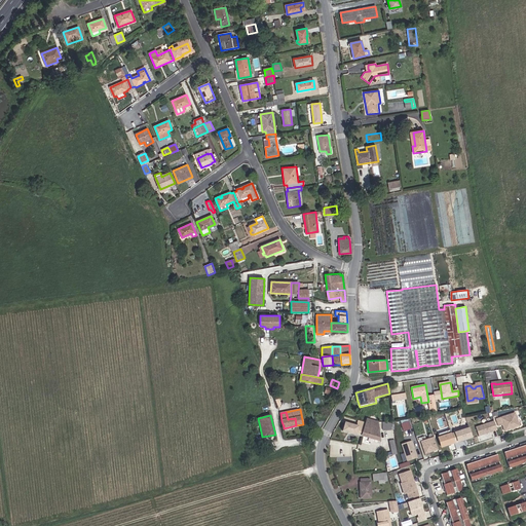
[(497,421),(498,426),(502,425),(504,431),(520,426),(516,415),(497,421)]
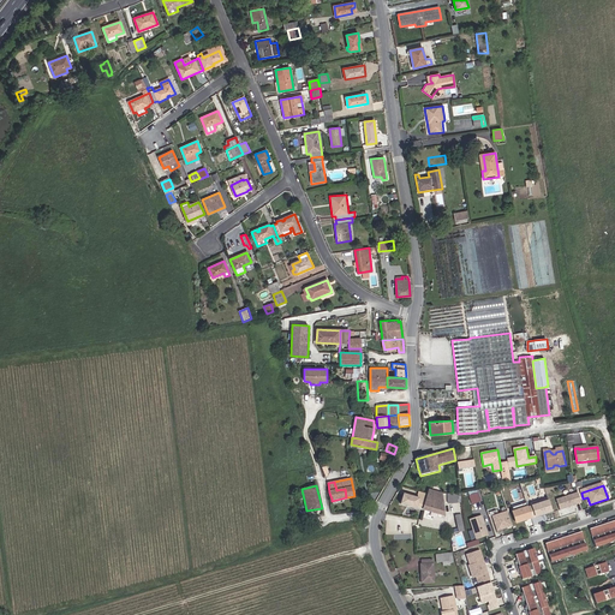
[(423,509),(445,515),(442,495),(442,494),(429,489),(427,495),(423,509)]
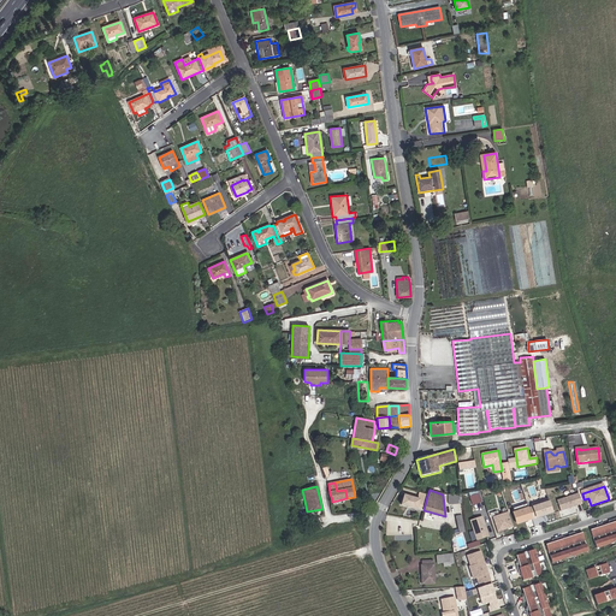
[(473,504),(483,502),(479,492),(469,496),(473,504)]
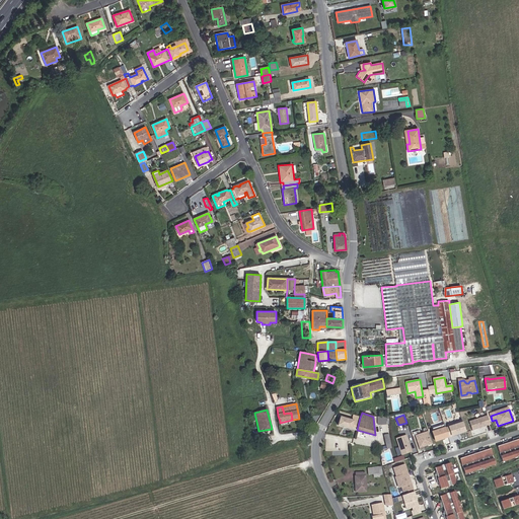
[(356,430),(357,430),(360,418),(354,416),(352,420),(354,420),(354,421),(341,417),(338,425),(356,430)]
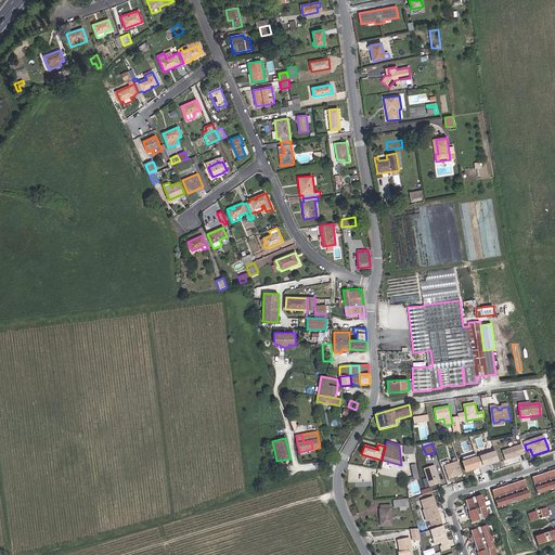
[(505,461),(525,454),(521,444),(502,451),(505,461)]
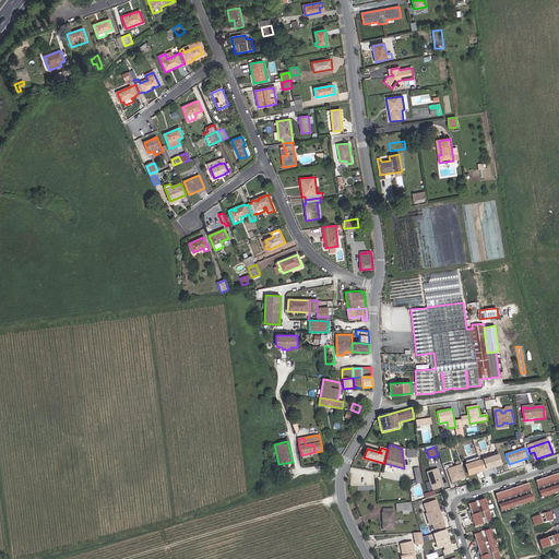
[(407,458),(416,458),(415,449),(406,449),(407,458)]
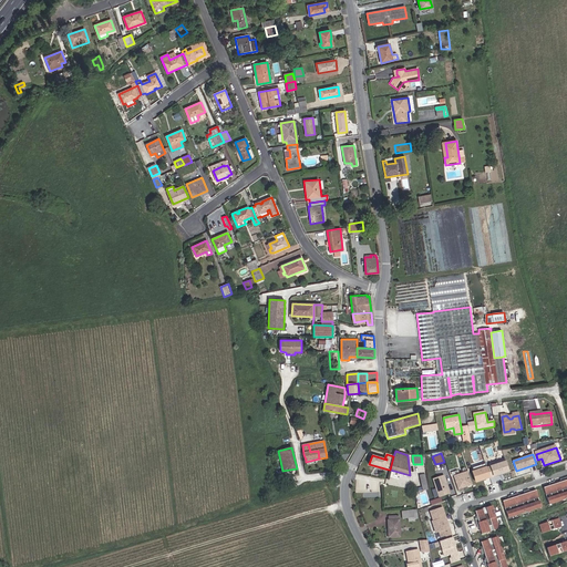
[(505,460),(490,465),(494,477),(495,476),(496,482),(511,477),(505,460)]
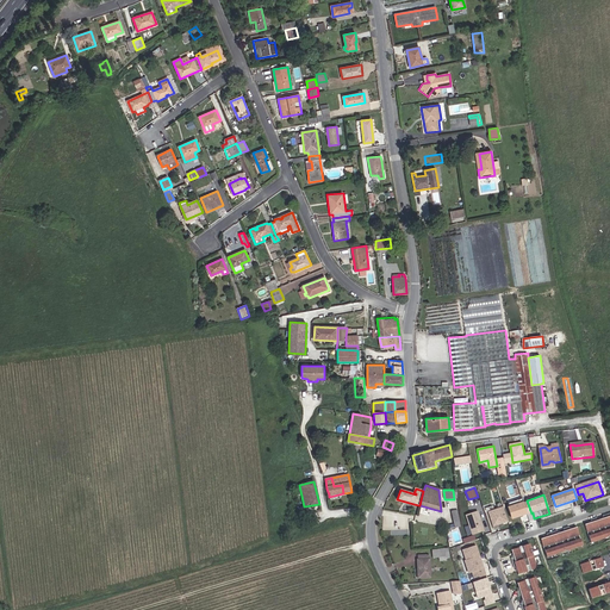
[(511,520),(530,514),(526,500),(506,505),(511,520)]
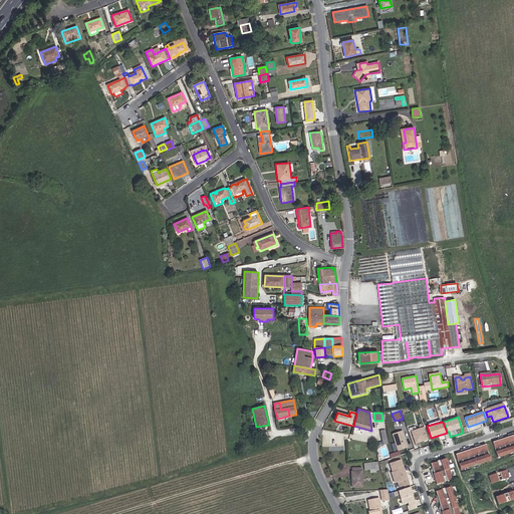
[(420,443),(428,440),(424,428),(412,432),(416,444),(419,443),(418,442),(420,442),(420,443)]
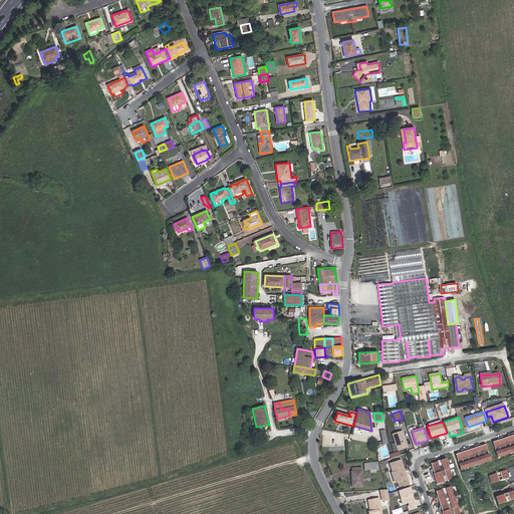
[(382,445),(389,444),(386,430),(380,431),(382,445)]
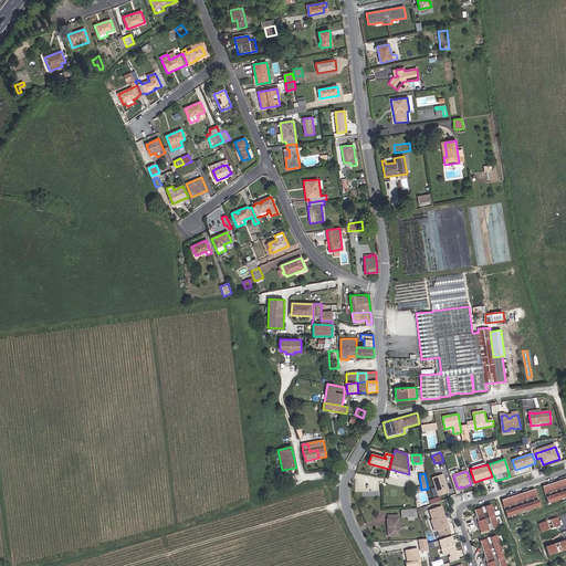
[(437,495),(449,493),(444,473),(432,477),(437,495)]
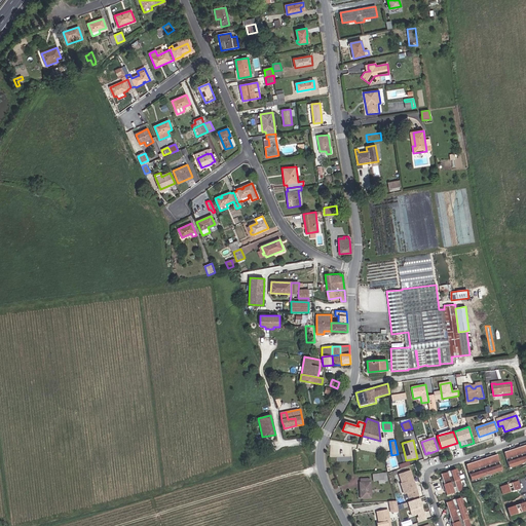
[(521,447),(515,449),(517,455),(521,454),(522,457),(518,458),(520,464),(525,462),(525,442),(520,445),(521,447)]
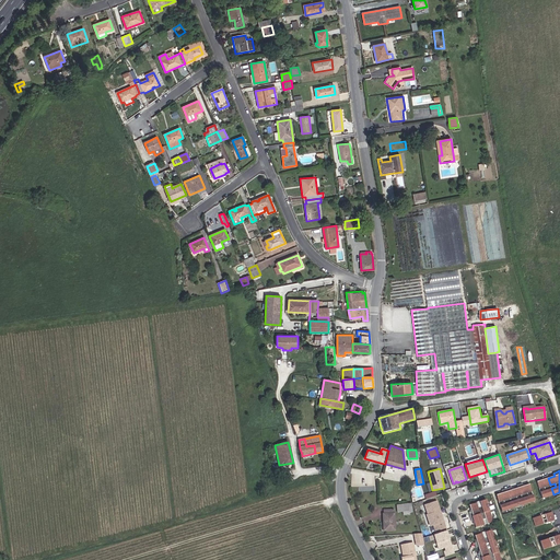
[(544,479),(537,481),(539,489),(544,488),(545,491),(540,492),(543,499),(553,494),(551,488),(550,485),(548,478),(547,476),(543,477),(544,479)]
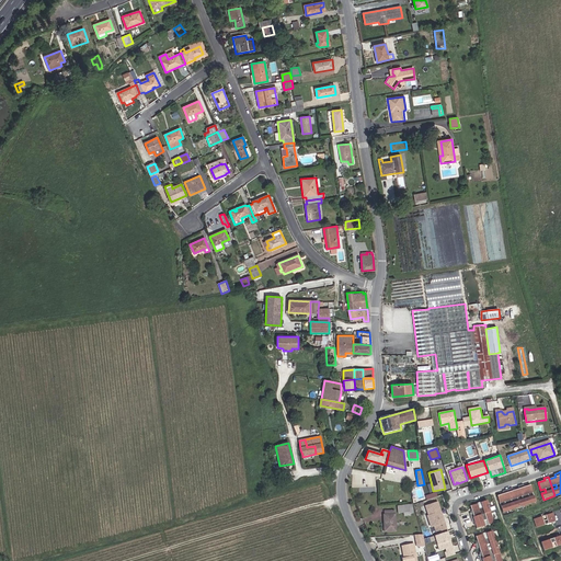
[(523,484),(518,487),(519,489),(522,495),(523,499),(525,505),(536,502),(534,495),(529,496),(528,493),(533,492),(530,485),(524,488),(523,484)]
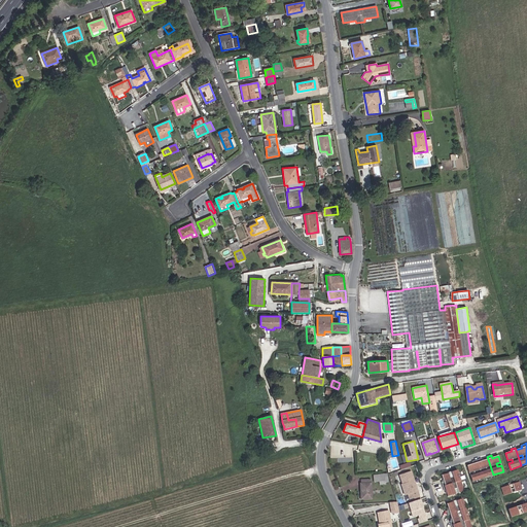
[(472,464),(467,466),(469,472),(473,471),(475,475),(470,476),(472,482),(493,475),(491,468),(487,470),(486,467),(490,465),(488,459),(482,461),(481,459),(472,461),(472,464)]
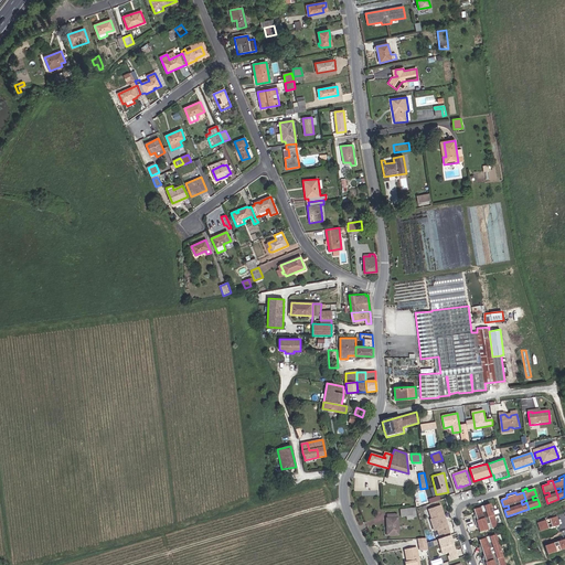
[(498,528),(490,504),(483,507),(486,511),(482,512),(480,508),(473,510),(476,518),(472,518),(476,528),(477,526),(479,533),(488,531),(487,525),(490,524),(491,530),(498,528)]
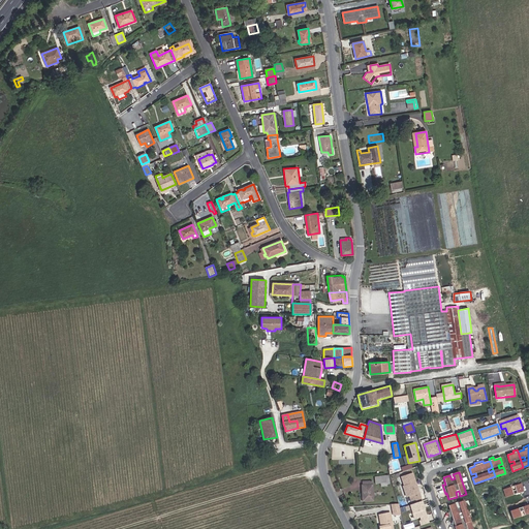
[(413,504),(422,502),(413,473),(402,477),(405,486),(404,487),(406,495),(409,494),(413,504)]
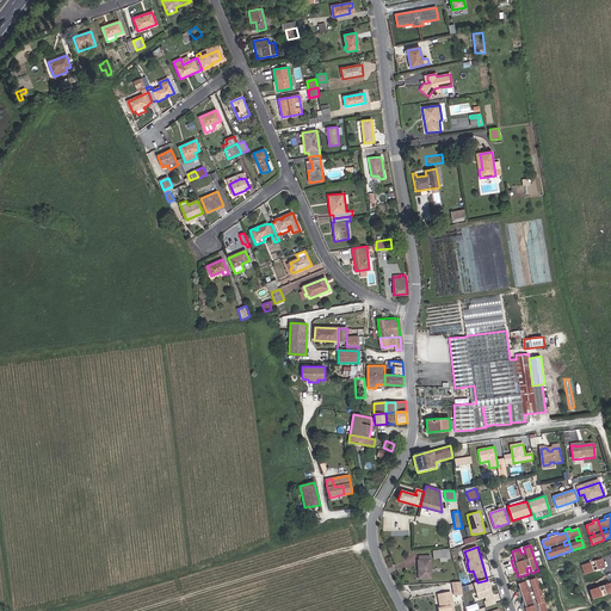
[(440,562),(448,562),(445,549),(432,550),(433,559),(438,559),(438,560),(440,560),(440,562)]
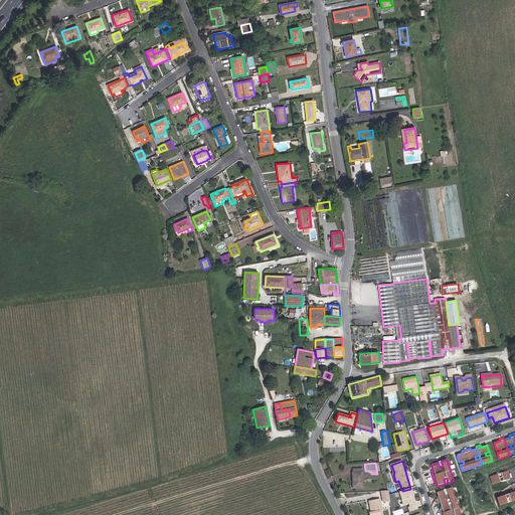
[(353,488),(363,488),(363,472),(362,472),(362,469),(352,469),(353,481),(353,488)]
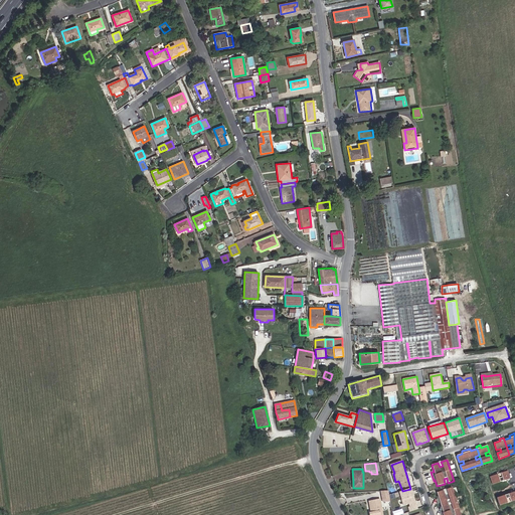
[(491,485),(509,480),(506,472),(500,474),(501,478),(498,479),(496,475),(488,477),(491,485)]
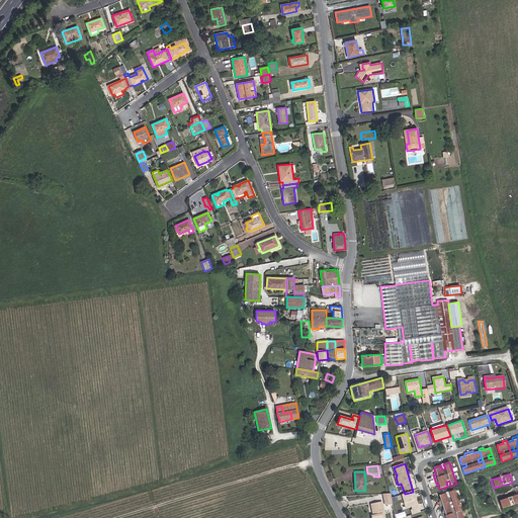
[(445,494),(438,496),(440,502),(438,503),(440,507),(448,504),(451,503),(457,501),(454,491),(448,493),(449,497),(446,498),(445,494)]
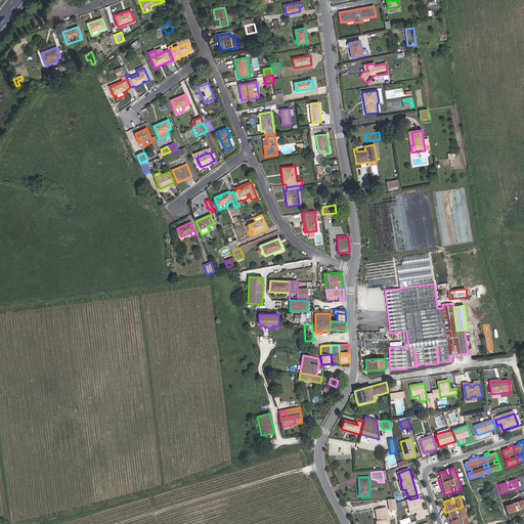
[(389,511),(397,510),(396,498),(388,499),(389,511)]
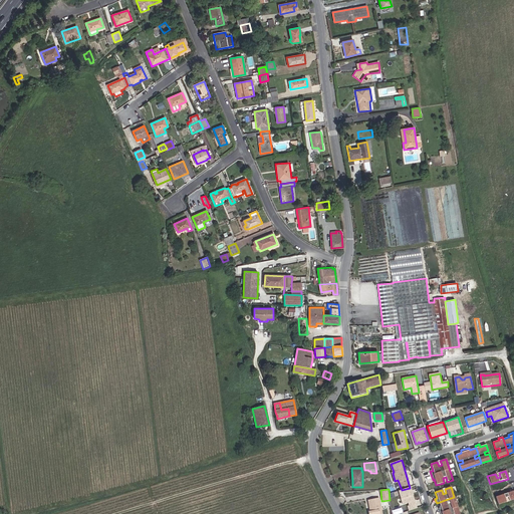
[(513,497),(512,492),(494,498),(497,505),(505,503),(503,499),(507,498),(508,502),(513,499),(513,497)]
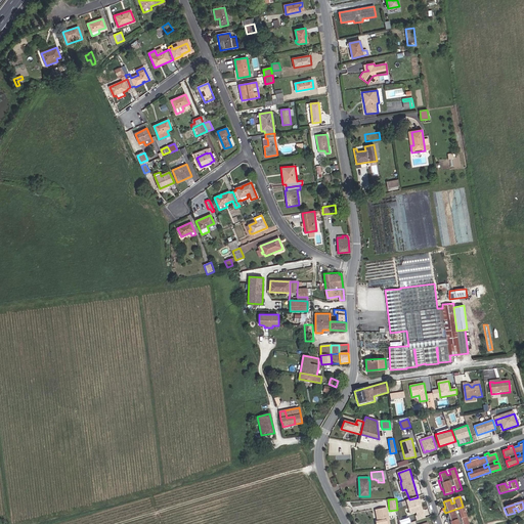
[(453,510),(445,513),(447,513),(449,518),(446,519),(448,523),(468,523),(463,507),(456,509),(459,513),(455,514),(453,510)]
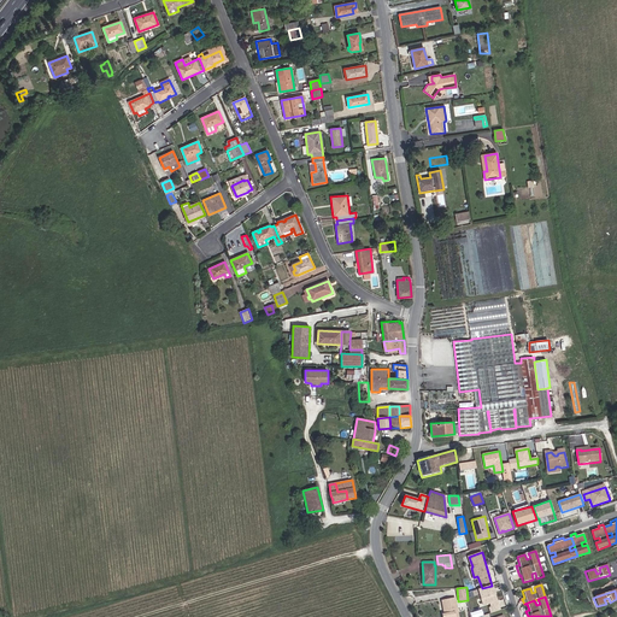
[(454,616),(454,613),(458,612),(456,599),(441,601),(444,613),(442,613),(442,616),(454,616)]
